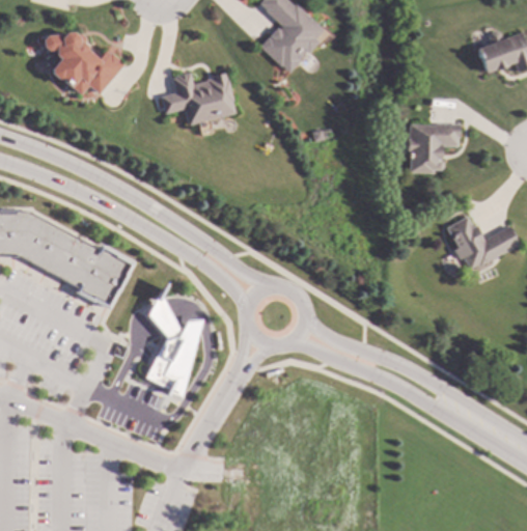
[(286,0),(321,31),(313,38),(317,43),(287,74),(259,48),(280,24),(258,3),(261,0),(286,0)]
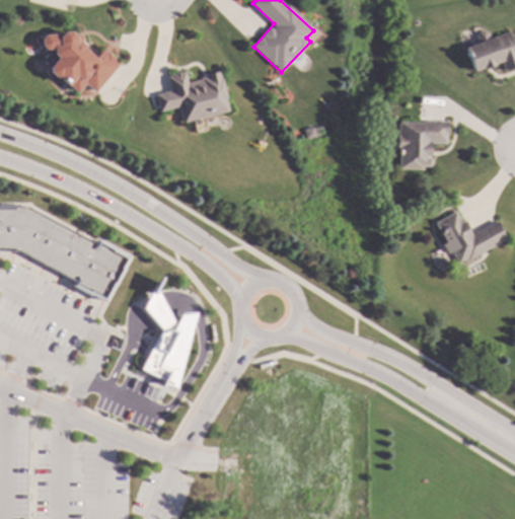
[(71,31),(73,31),(75,33),(77,31),(80,31),(84,35),(85,39),(83,41),(87,45),(87,50),(96,57),(104,48),(108,52),(109,51),(118,58),(118,59),(122,63),(97,91),(87,83),(80,92),(63,79),(59,79),(53,74),(53,67),(61,59),(57,56),(57,49),(48,50),(45,47),(44,36),(47,32),(71,30),(71,31)]
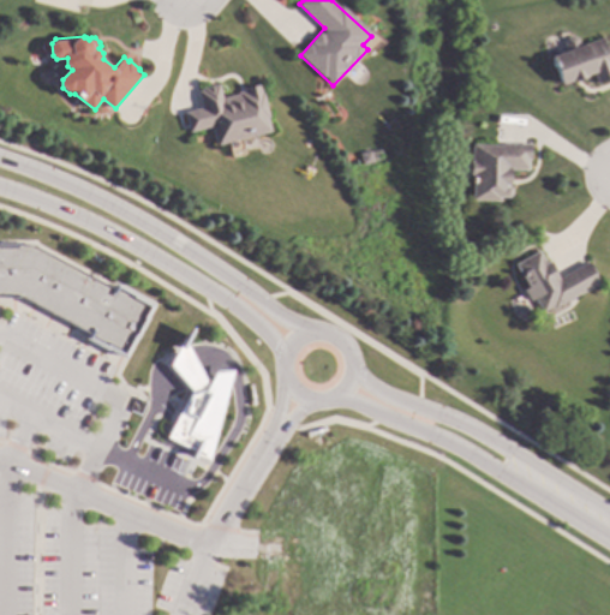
[(609,79),(599,83),(596,71),(563,83),(552,55),(568,49),(566,45),(568,37),(575,36),(580,39),(581,45),(604,36),(609,51),(609,79)]
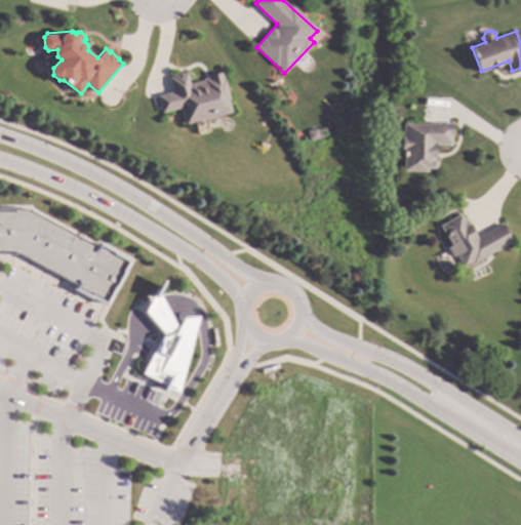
[(234,112),(187,124),(183,110),(164,114),(160,96),(174,92),(171,78),(174,77),(173,76),(189,72),(192,84),(205,81),(205,80),(211,78),(211,76),(223,73),(225,81),(227,80),(234,112)]
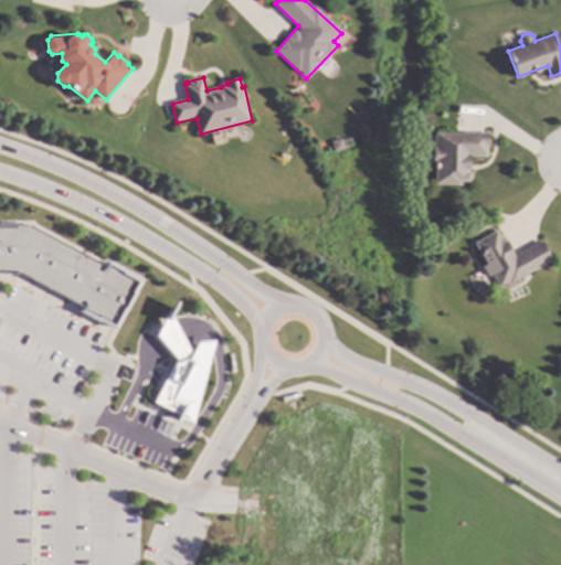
[(489,156),(472,156),(472,171),(474,173),(474,178),(470,180),(462,180),(462,183),(437,183),(437,131),(489,132),(489,156)]
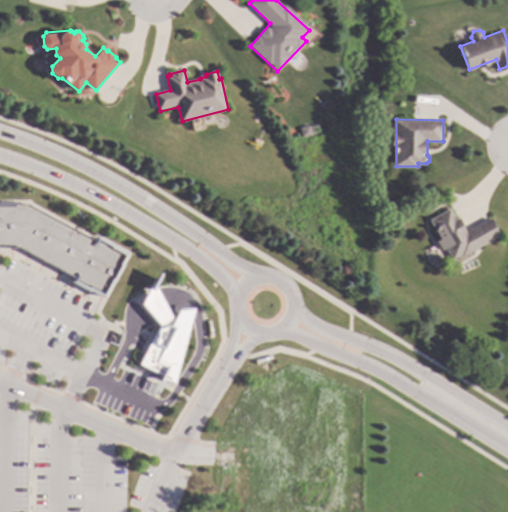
[(313,135),(304,137),(301,125),(310,123),(313,135)]
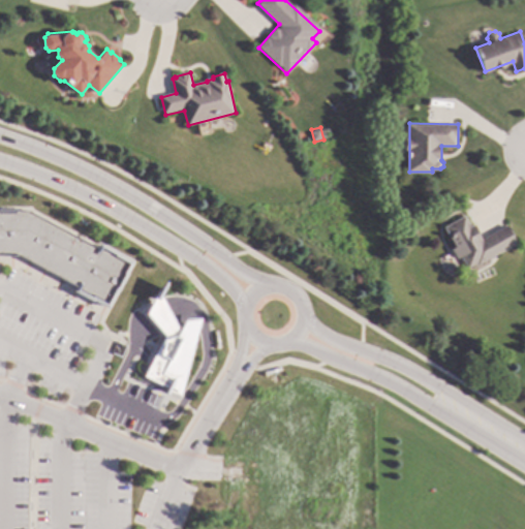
[(33,210),(100,248),(102,245),(117,253),(116,254),(130,262),(125,272),(127,273),(119,288),(116,287),(107,303),(93,296),(92,298),(76,289),(78,287),(21,255),(0,254),(0,209),(34,209),(33,210)]
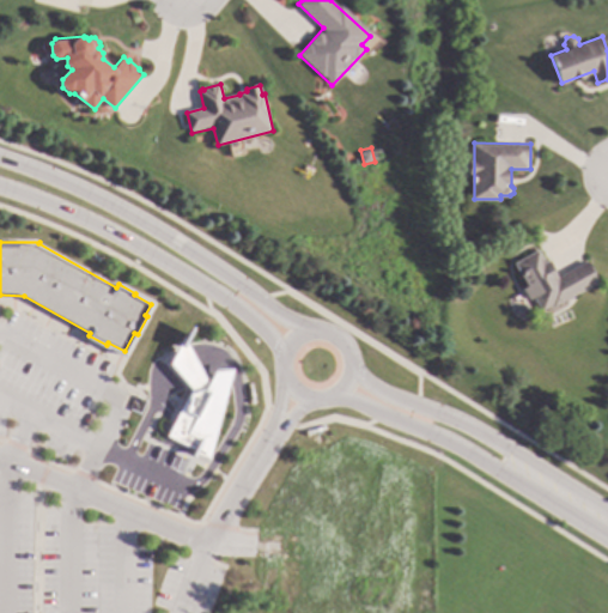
[(547,261),(552,259),(561,277),(589,261),(601,283),(557,307),(555,304),(543,310),(536,298),(532,302),(524,289),(530,286),(517,262),(541,250),(547,261)]
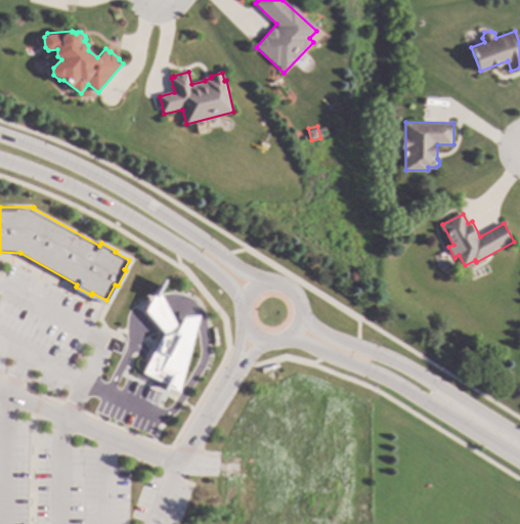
[(147,381),(182,389),(198,318),(172,313),(175,301),(150,295),(145,320),(160,323),(147,381)]
